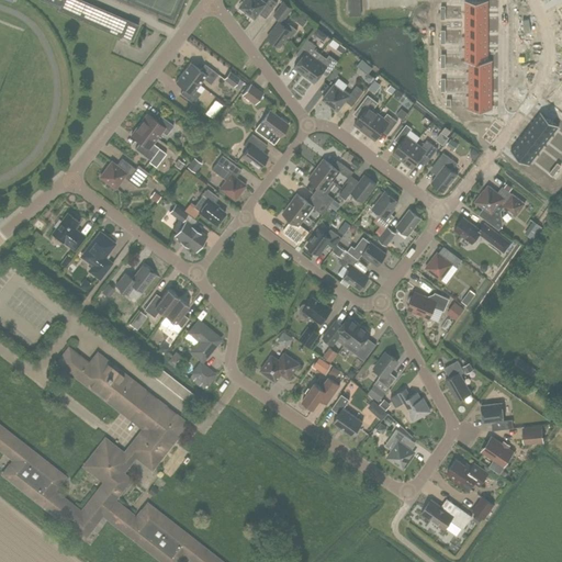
[(107,31),(119,36),(121,37),(122,35),(132,40),(138,24),(83,0),(43,0),(58,7),(57,10),(107,31)]
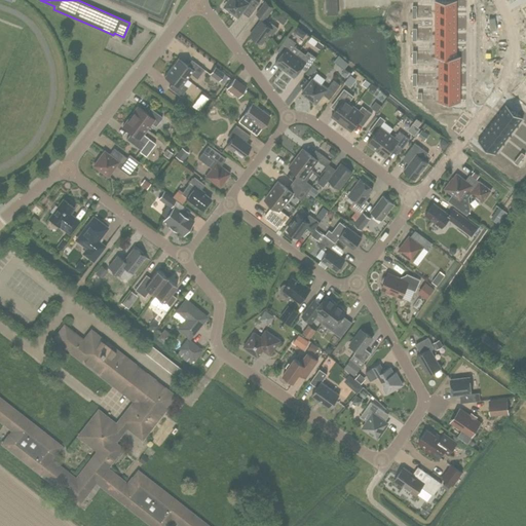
[(249,16),(259,2),(256,0),(250,0),(249,2),(246,0),(228,0),(224,6),(238,16),(242,11),(249,16)]
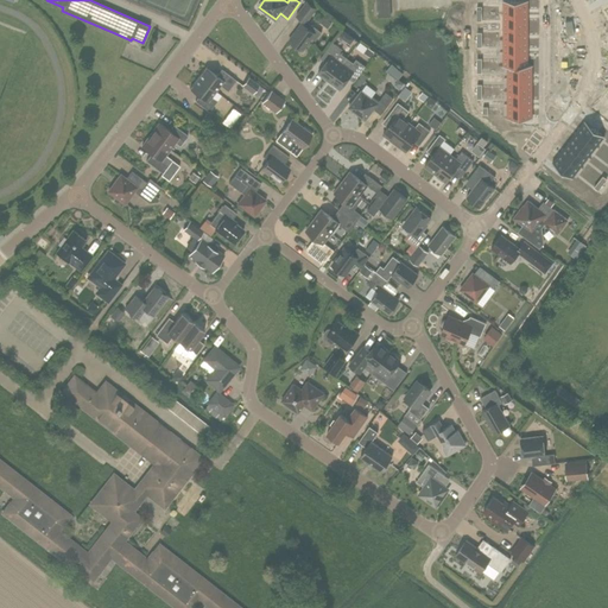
[(296,14),(306,23),(317,8),(306,0),(296,14)]
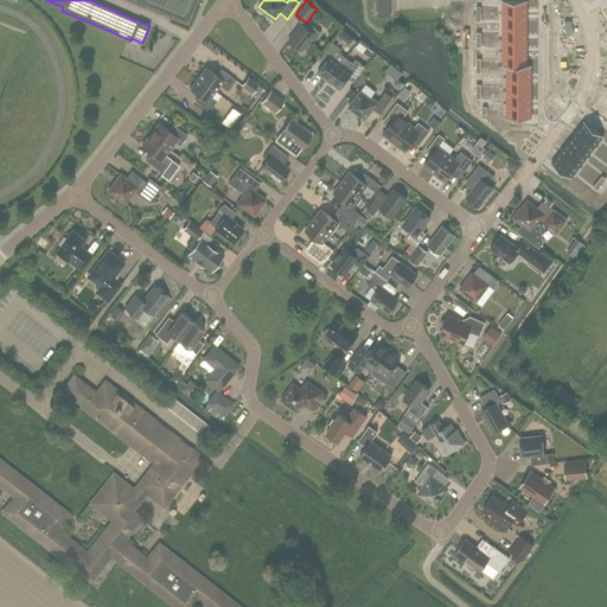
[(503,0),(503,13),(526,13),(525,0),(503,0)]
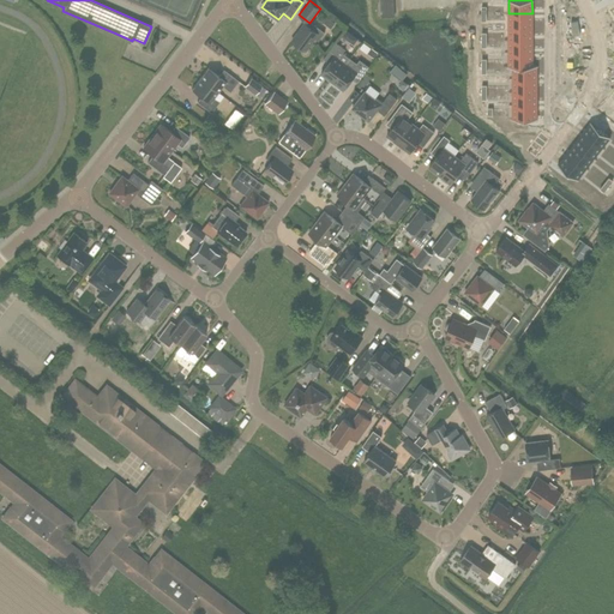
[(325,19),(331,24),(337,16),(331,11),(325,19)]
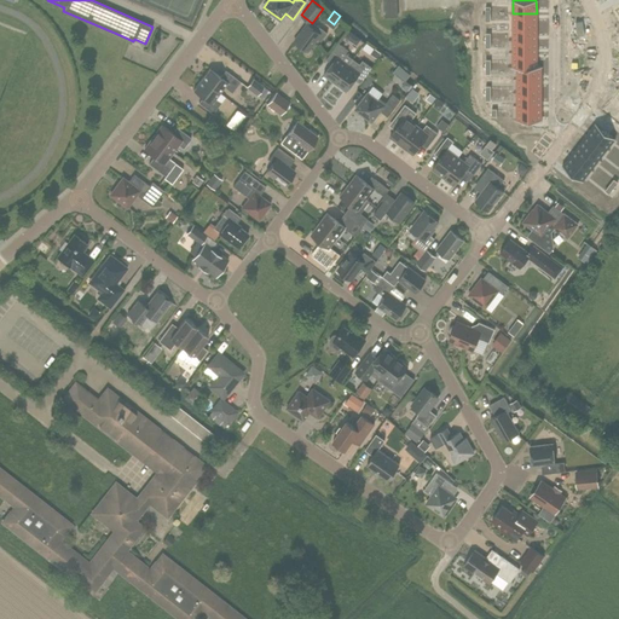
[(513,13),(513,27),(537,27),(537,13),(513,13)]
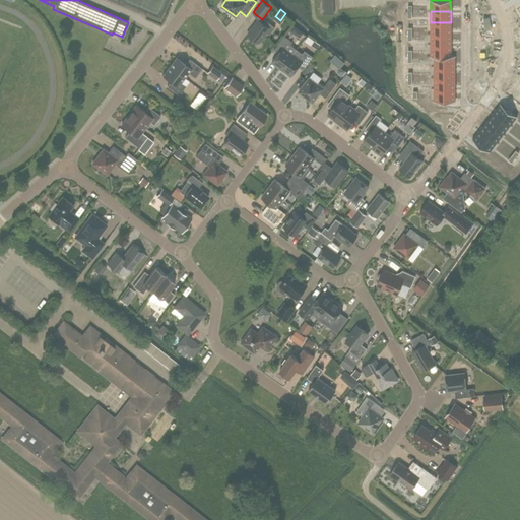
[(263,23),(258,19),(247,35),(258,43),(267,31),(270,34),(275,27),(266,20),(263,23)]
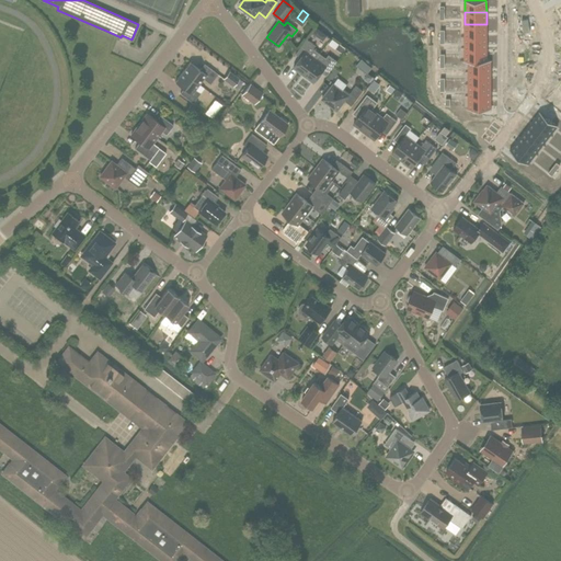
[(465,24),(465,37),(487,37),(487,24),(465,24)]
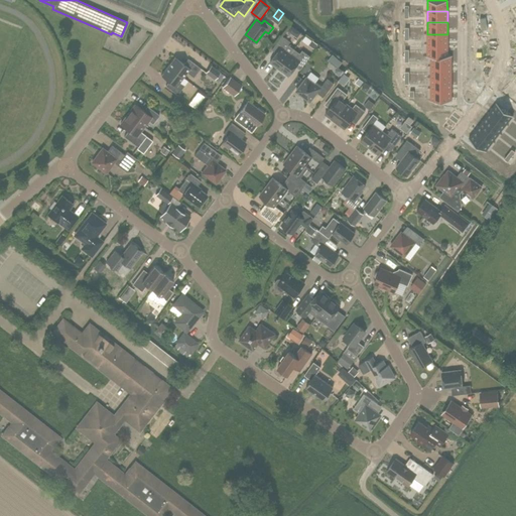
[(287,30),(297,37),(297,36),(300,32),(292,26),(291,25),(287,30)]
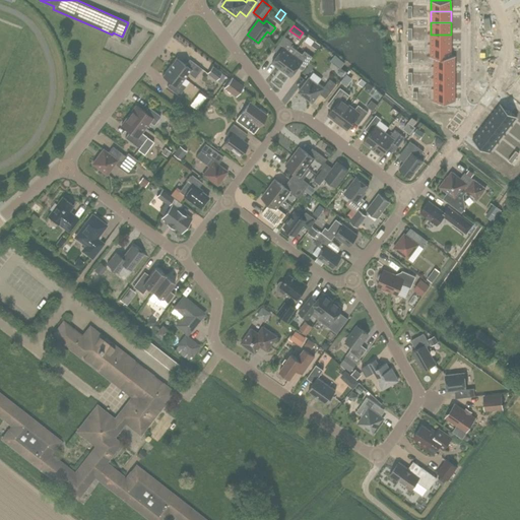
[(431,35),(431,46),(451,46),(451,35),(431,35)]
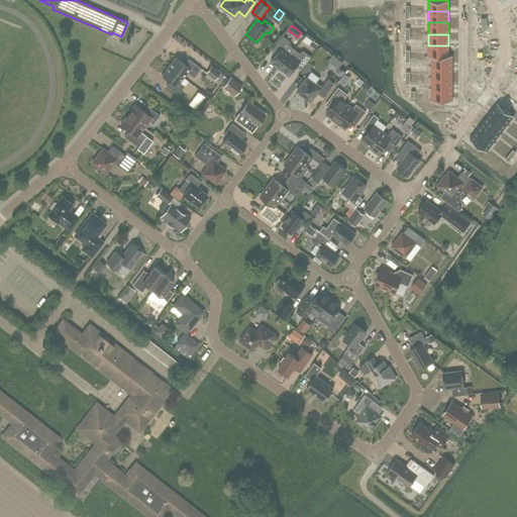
[(280,69),(292,53),(286,48),(291,41),(283,35),(273,49),(277,53),(271,62),(280,69)]
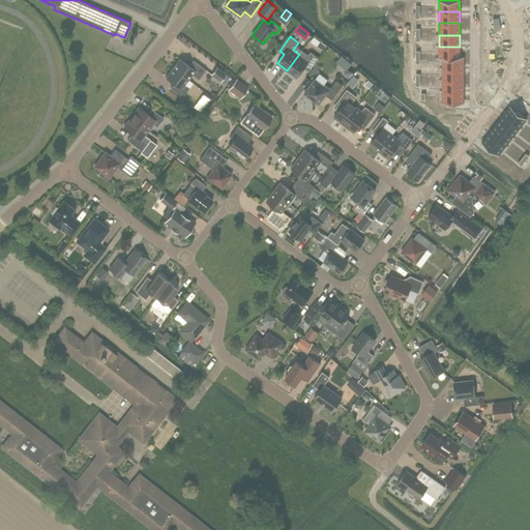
[(323,50),(326,46),(321,41),(318,47),(323,50)]
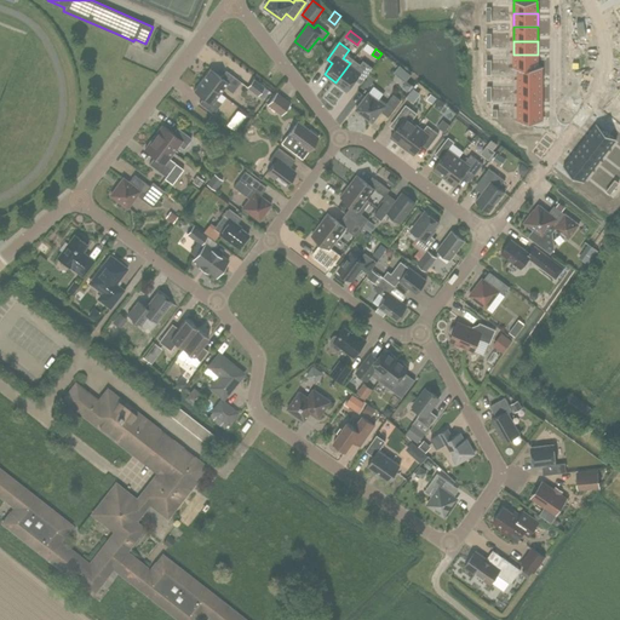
[(514,55),(514,68),(518,68),(538,68),(538,55),(514,55)]
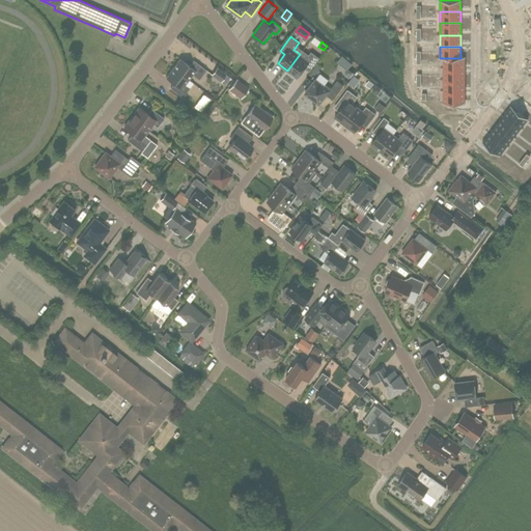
[(303,50),(300,54),(287,71),(297,78),(307,63),(312,67),(319,57),(311,51),(308,55),(303,50)]
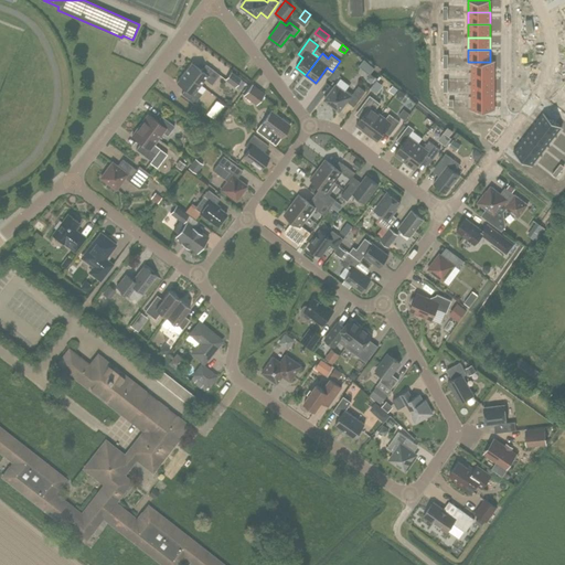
[(364,59),(359,65),(364,70),(370,63),(364,59)]
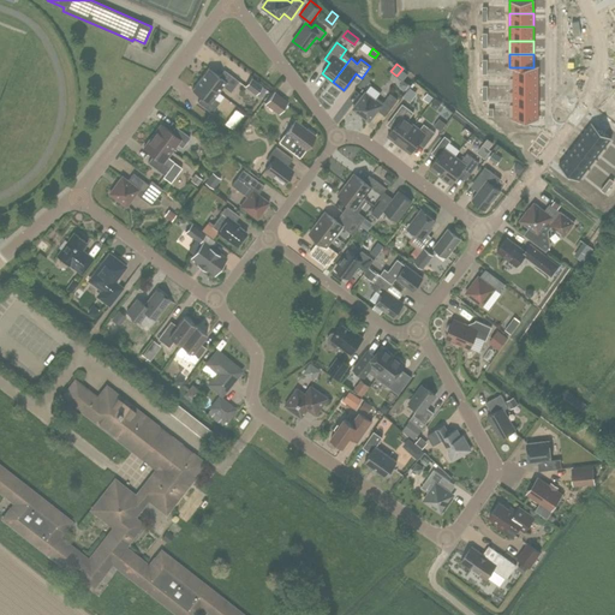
[(208,67),(199,78),(219,93),(224,87),(231,91),(239,81),(225,70),(220,75),(218,76),(208,67)]
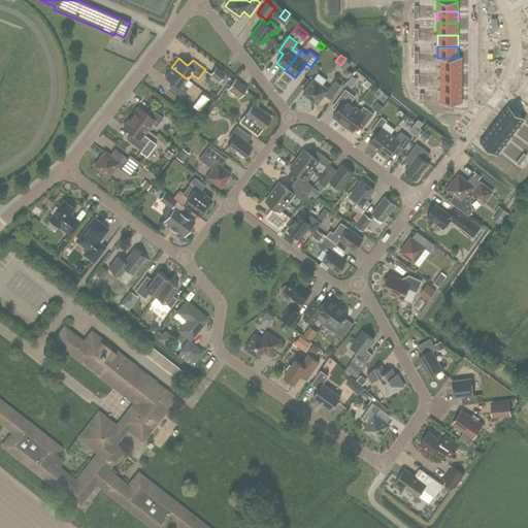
[(441,58),(441,70),(461,70),(461,58),(458,58),(441,58)]
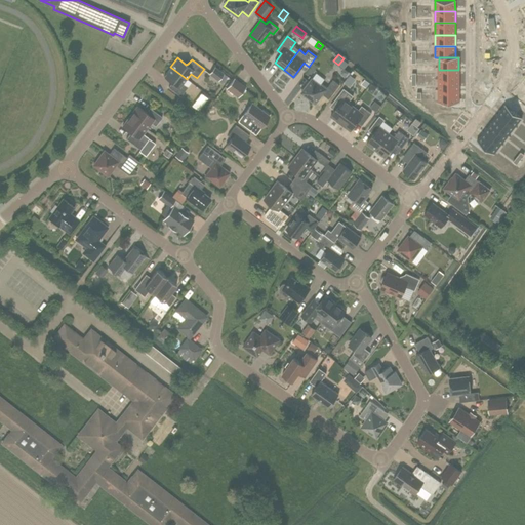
[(228,76),(214,66),(209,73),(221,83),(228,76)]
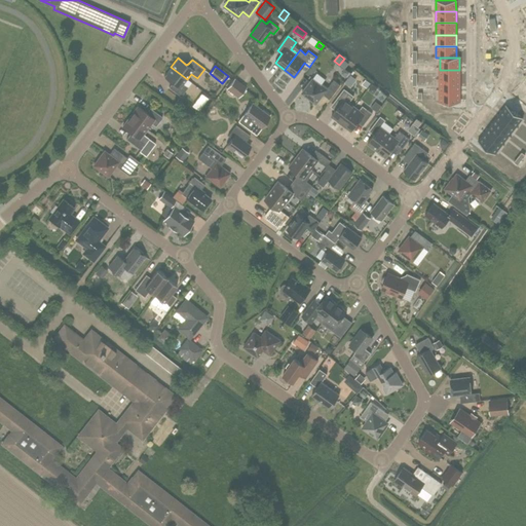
[(181,97),(185,91),(188,86),(184,83),(187,79),(171,67),(164,76),(173,82),(168,87),(181,97)]
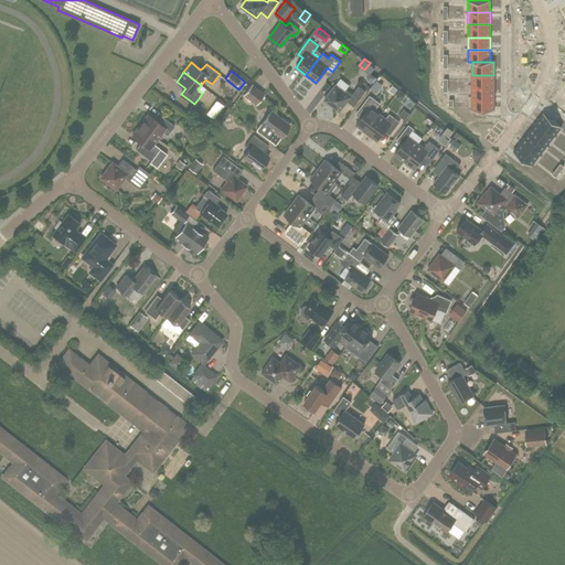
[(372,83),(375,77),(371,73),(366,78),(372,83)]
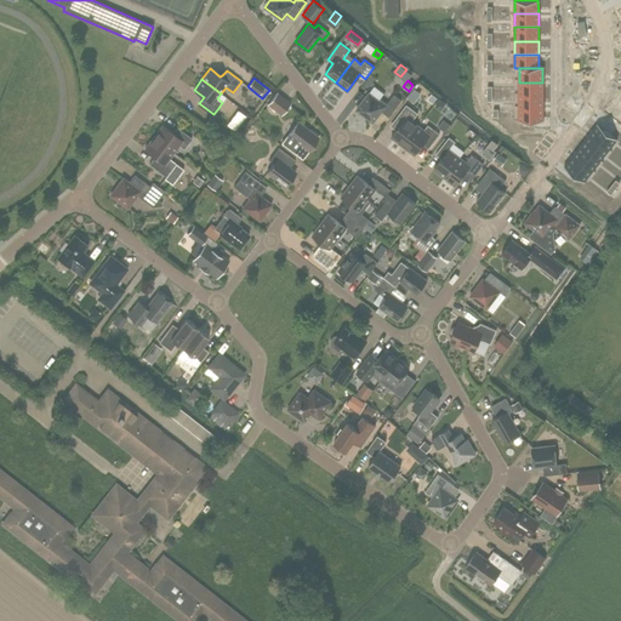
[(519,83),(519,96),(542,96),(542,83),(519,83)]
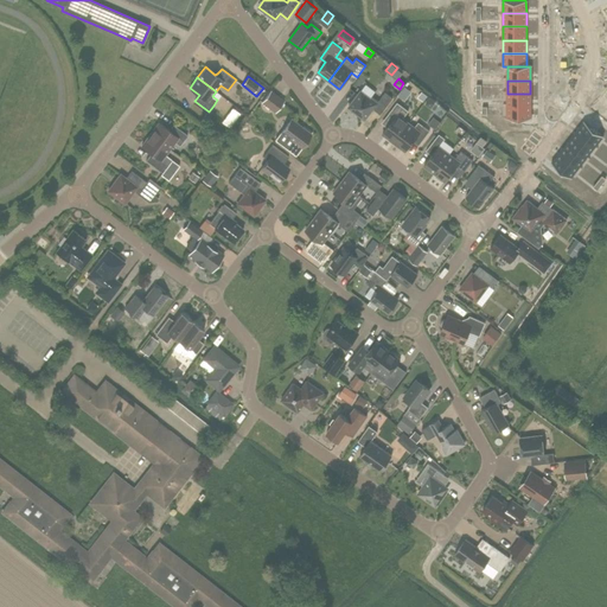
[(349,107),(364,119),(372,108),(381,114),(393,97),(385,91),(378,101),(371,96),(370,97),(360,90),(349,107)]
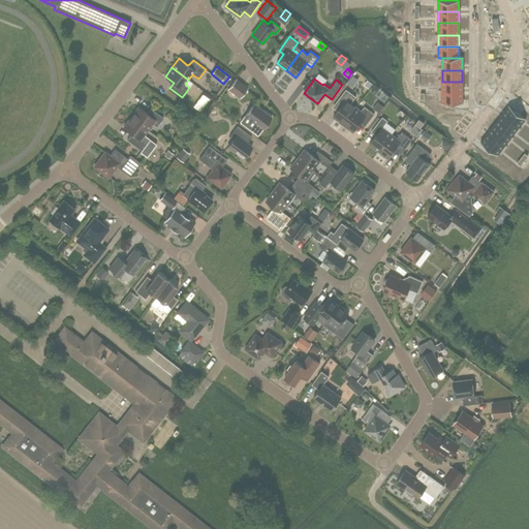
[(240,98),(247,88),(236,80),(228,89),(240,98)]
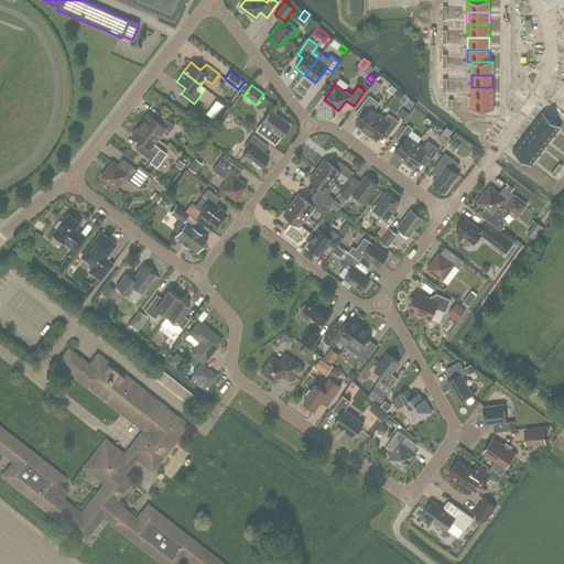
[(472,87),(472,100),(492,100),(492,87),(472,87)]
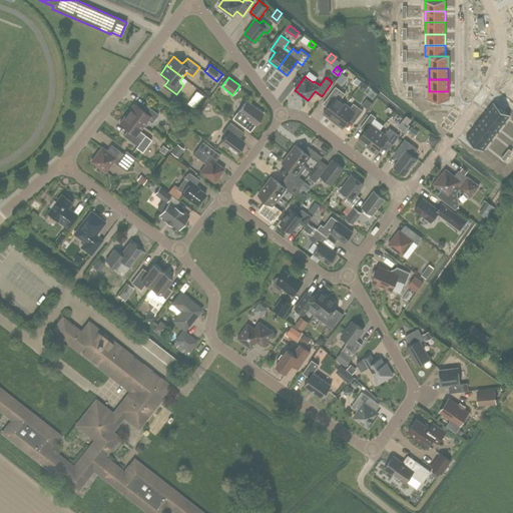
[(364,92),(368,87),(363,83),(360,88),(364,92)]
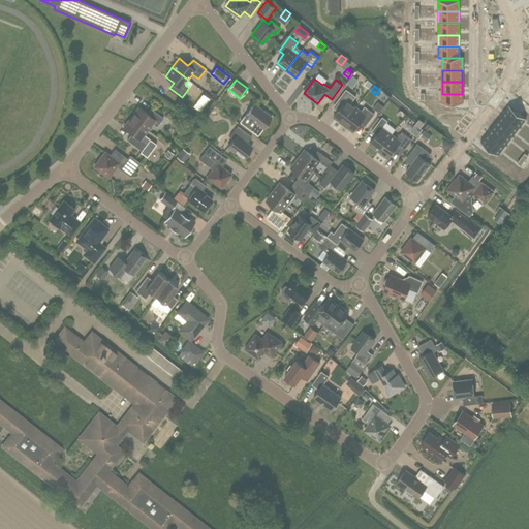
[(518,94),(517,94),(528,103),(528,88),(525,86),(518,94)]
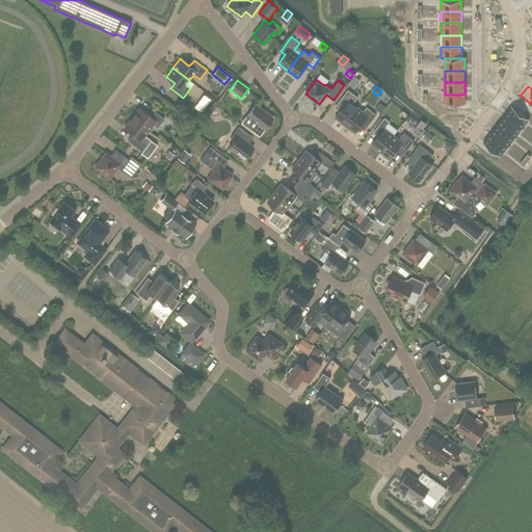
[(345,124),(357,107),(352,103),(357,97),(348,89),(337,104),(342,108),(335,116),(345,124)]
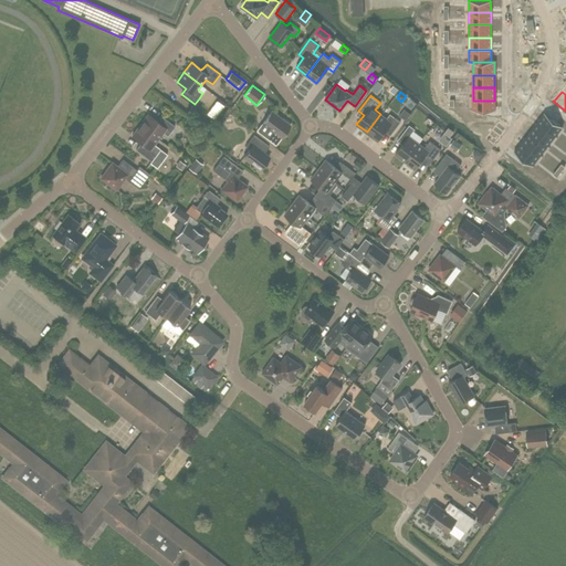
[(217,101),(213,106),(220,111),(224,106),(217,101)]
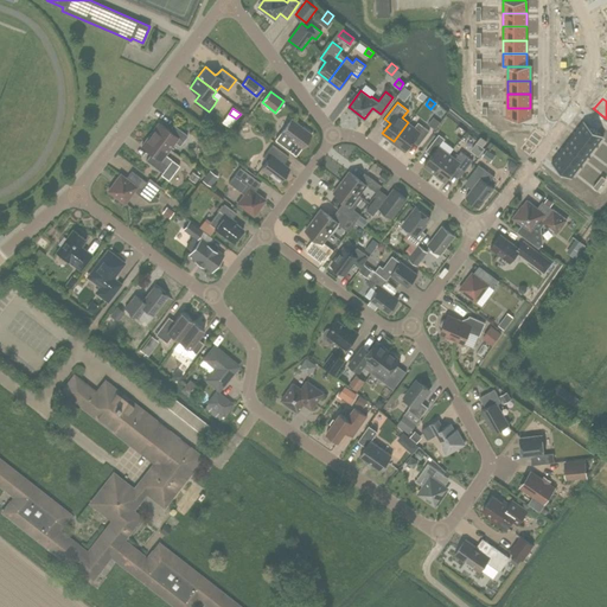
[(508,108),(508,121),(530,121),(530,108),(508,108)]
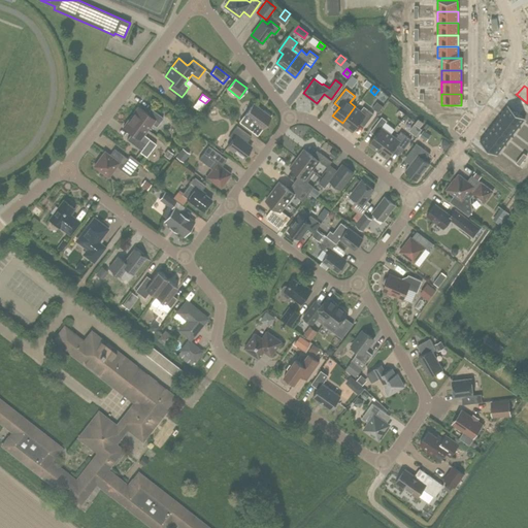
[(239,122),(257,134),(271,117),(254,103),(239,122)]
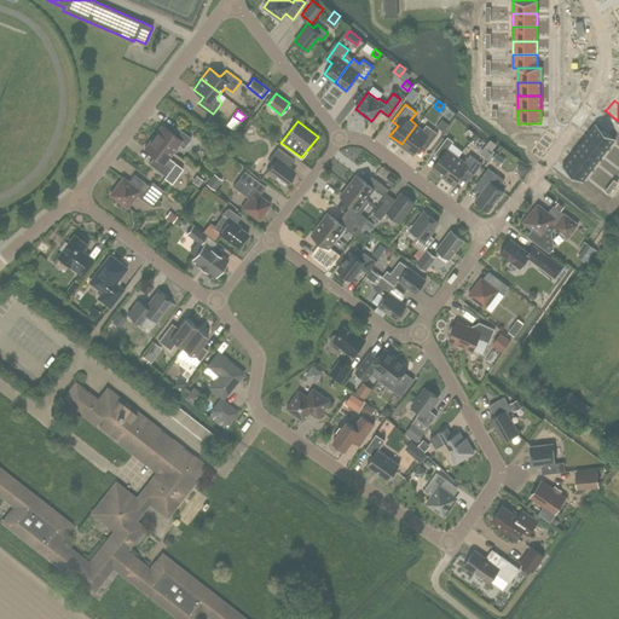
[(162,125),(154,137),(173,151),(178,144),(184,148),(191,138),(177,127),(172,132),(162,125)]
